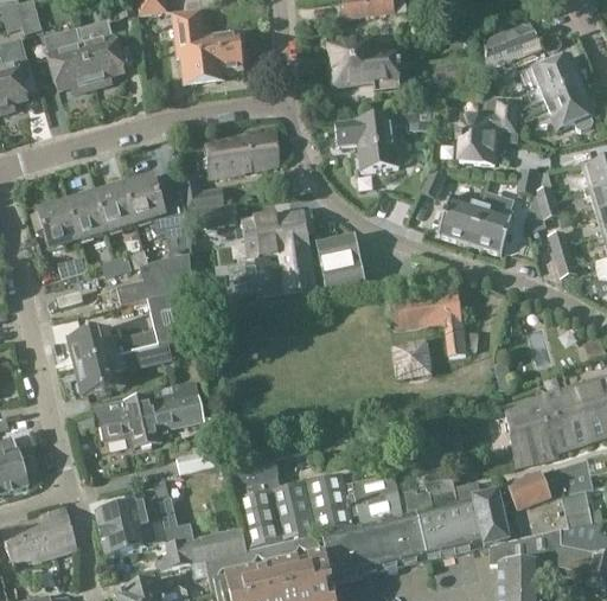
[(116,0),(119,17),(135,14),(133,0),(116,0)]
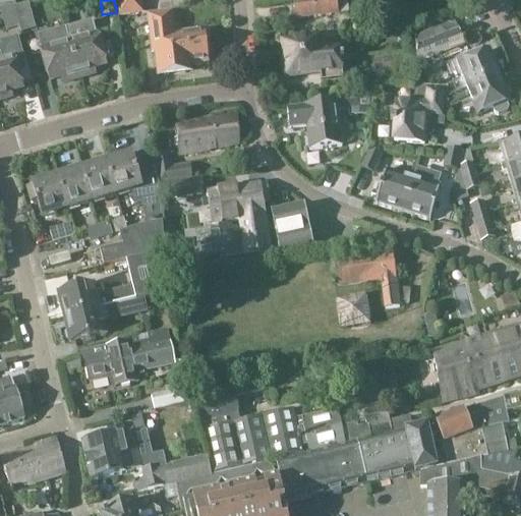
[(145,11),(142,0),(116,0),(118,13),(145,11)]
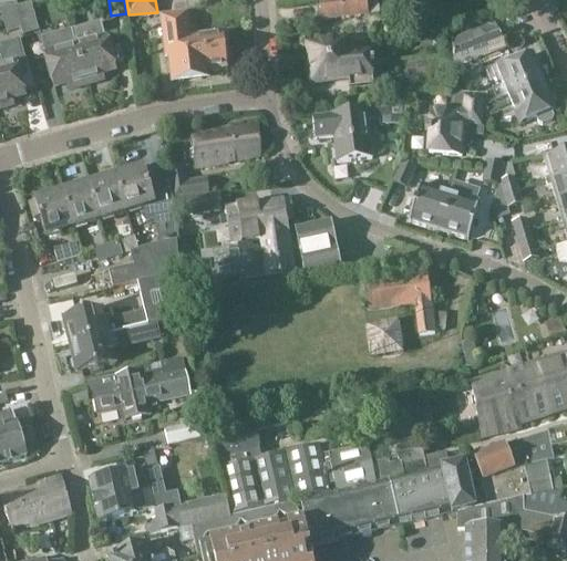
[(319,0),(321,17),(380,11),(378,0),(319,0)]
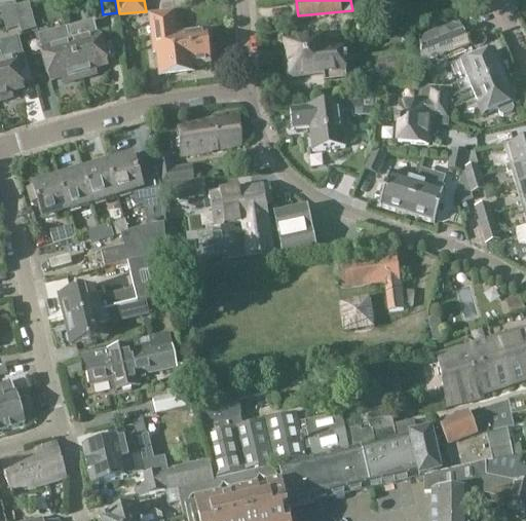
[(29,2),(14,3),(22,28),(35,24),(29,2)]
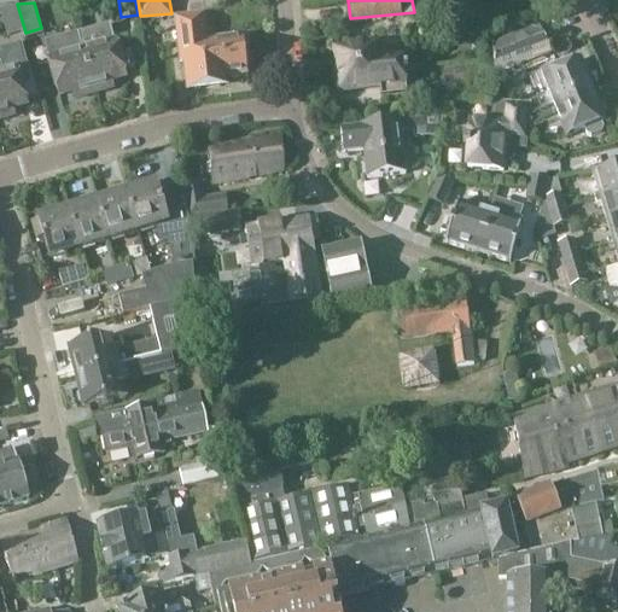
[(10,38),(25,33),(17,4),(0,6),(10,38)]
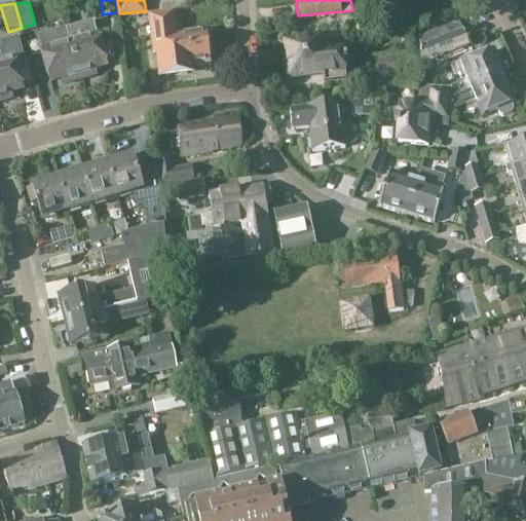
[(153,51),(156,51),(179,48),(176,29),(174,8),(149,11),(153,51)]
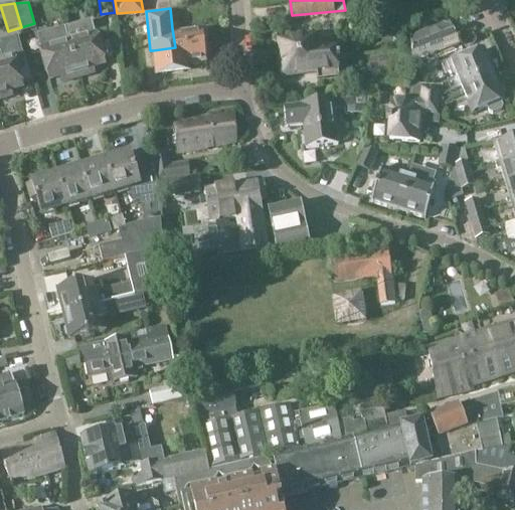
[(64,24),(68,40),(77,73),(94,68),(92,63),(104,60),(96,32),(92,17),(64,24)]
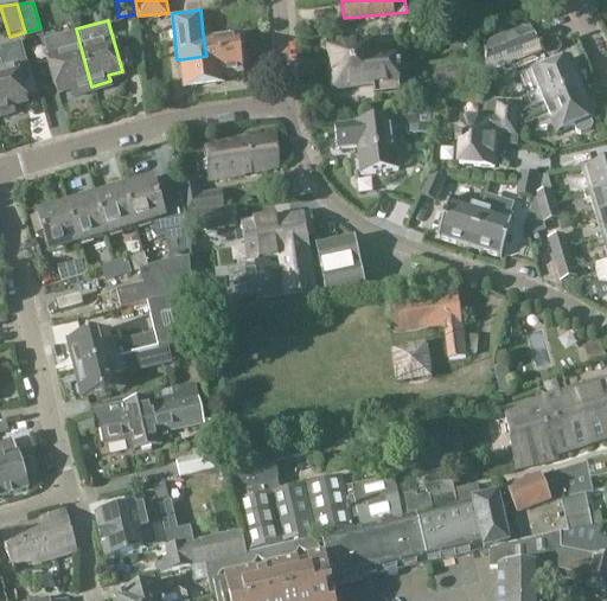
[(485,42),(487,70),(540,48),(529,23),(485,42)]
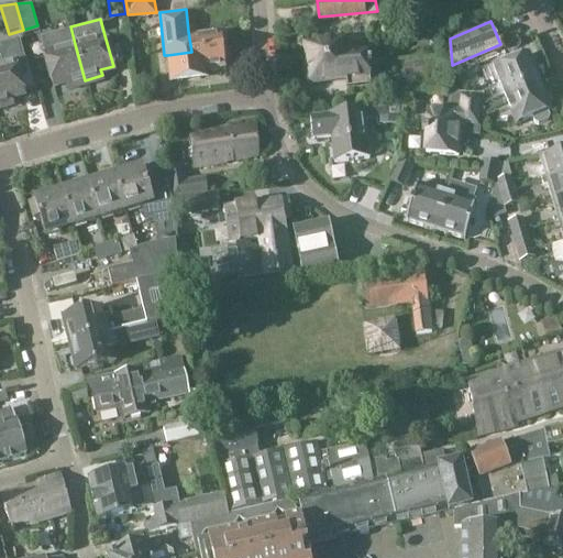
[(188,31),(191,52),(167,55),(170,75),(206,70),(206,67),(225,64),(221,30),(202,32),(201,30),(188,31)]
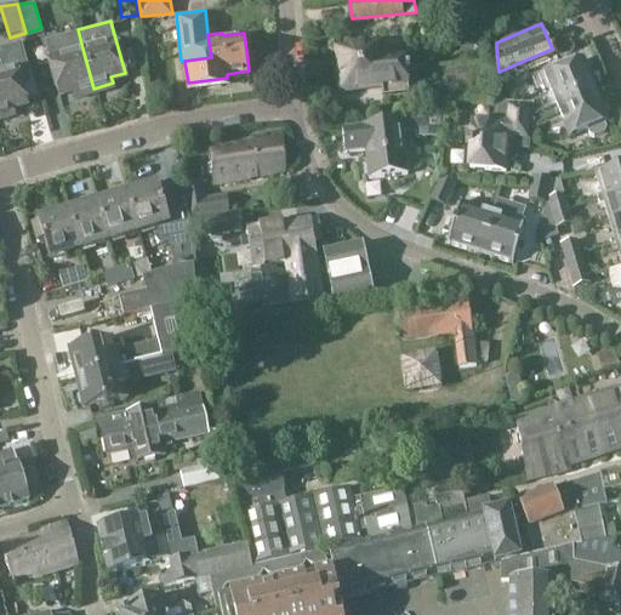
[(343,86),(381,81),(382,94),(409,91),(405,60),(405,50),(380,53),(379,41),(339,46),(343,86)]
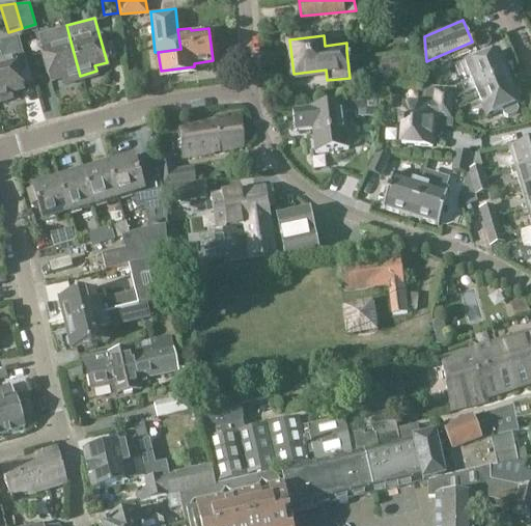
[(64,80),(80,76),(71,42),(43,49),(51,79),(63,76),(64,80)]
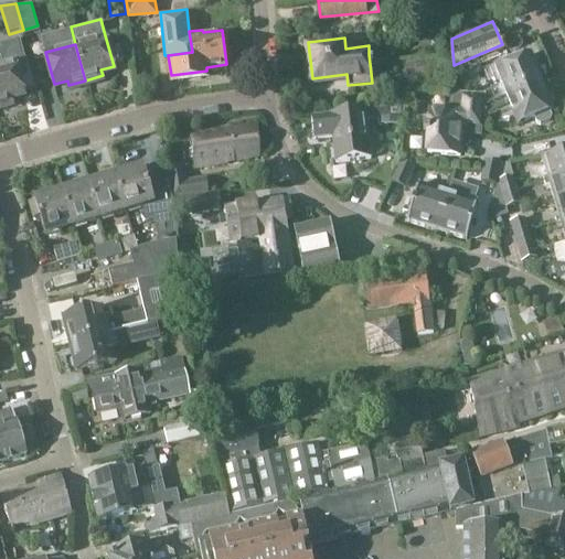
[(484,92),(484,101),(542,78),(537,65),(539,62),(535,54),(532,53),(531,51),(501,63),(500,62),(482,68),(490,86),(483,89),(482,92),(484,92)]
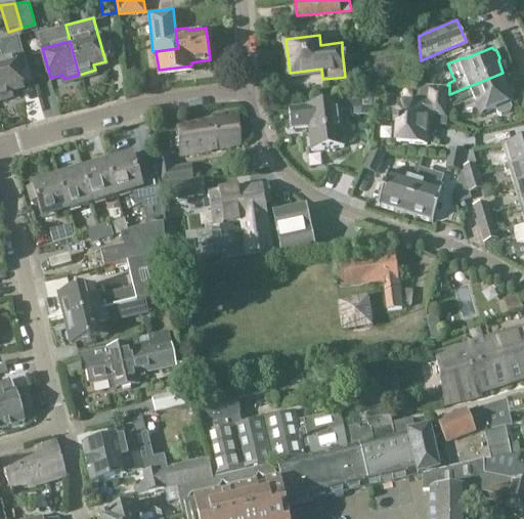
[(13,56),(0,59),(0,96),(11,94),(9,89),(23,85),(13,56)]
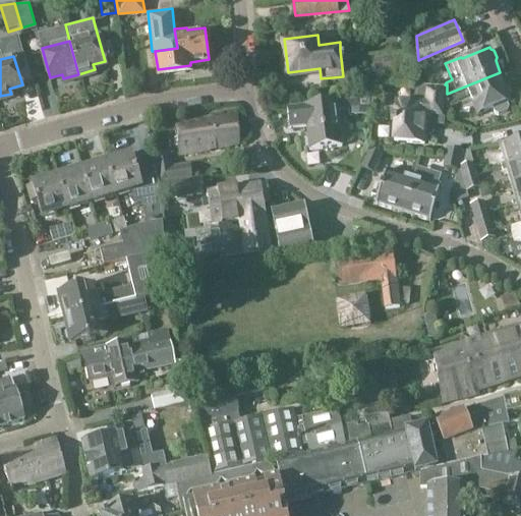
[(446,106),(471,96),(477,111),(493,104),(495,109),(499,111),(507,107),(509,104),(507,99),(510,97),(509,94),(511,92),(508,84),(505,83),(500,72),(447,94),(446,106)]
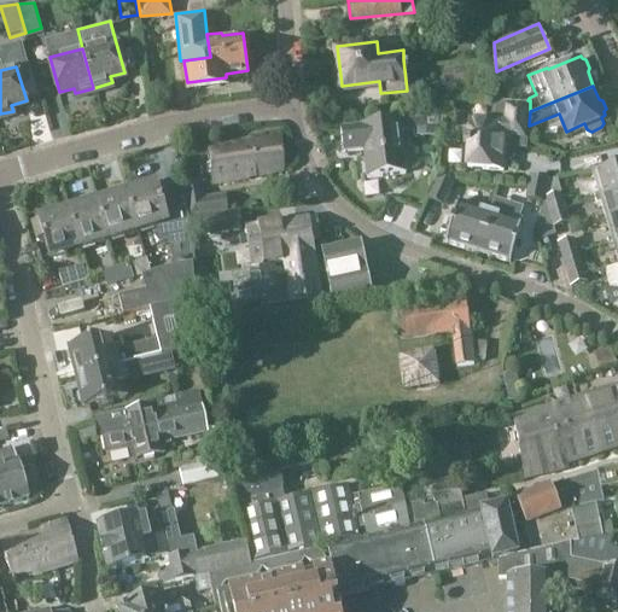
[(502,165),(503,144),(525,145),(529,102),(494,99),(493,116),(470,115),(467,139),(462,138),(461,143),(467,143),(466,163),(502,165)]
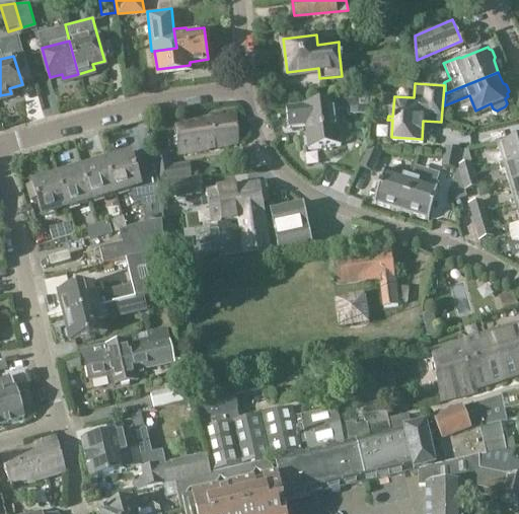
[(356,95),(338,98),(339,108),(347,107),(348,113),(355,112),(368,113),(369,87),(356,87),(356,95)]
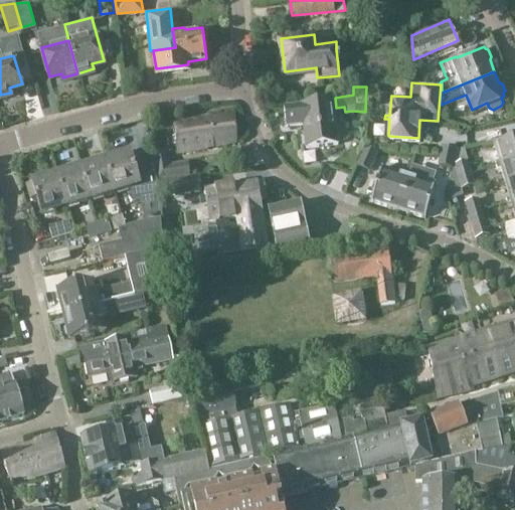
[(334,107),(333,97),(301,101),(301,102),(284,104),(287,123),(303,122),(306,144),(338,141),(335,113),(334,107)]
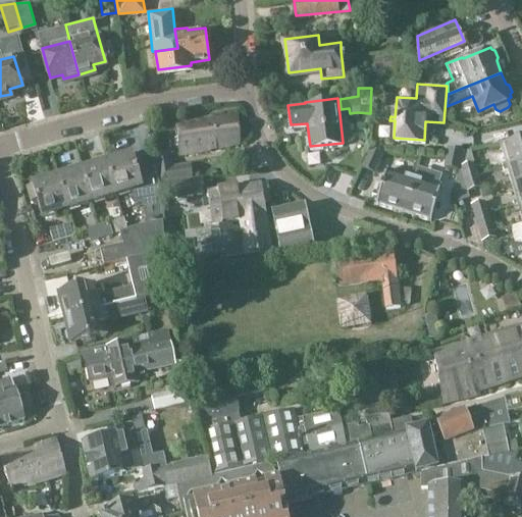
[(205,116),(175,121),(179,152),(240,141),(237,112),(205,116)]
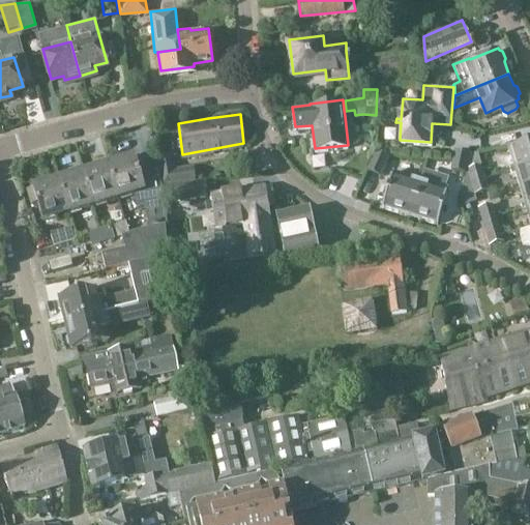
[(529,139),(508,146),(513,163),(509,164),(510,167),(529,161),(529,139)]
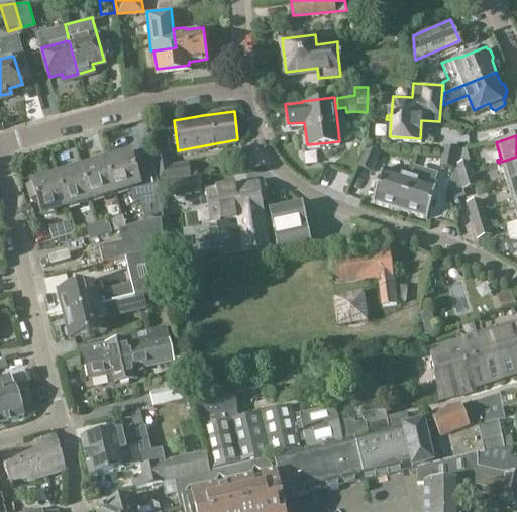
[(443,144),(440,164),(453,167),(456,146),(443,144)]
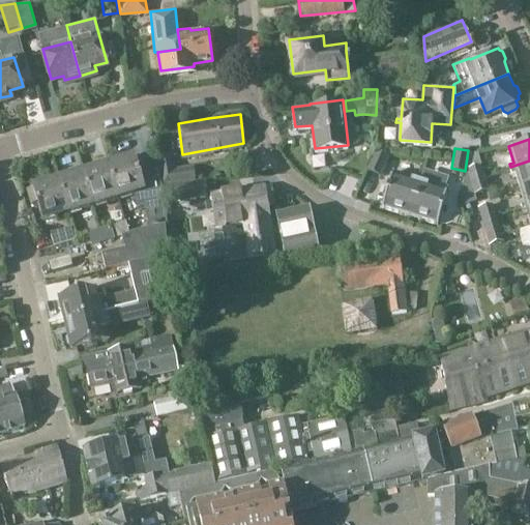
[(389,152),(374,151),(366,168),(380,174),(389,152)]
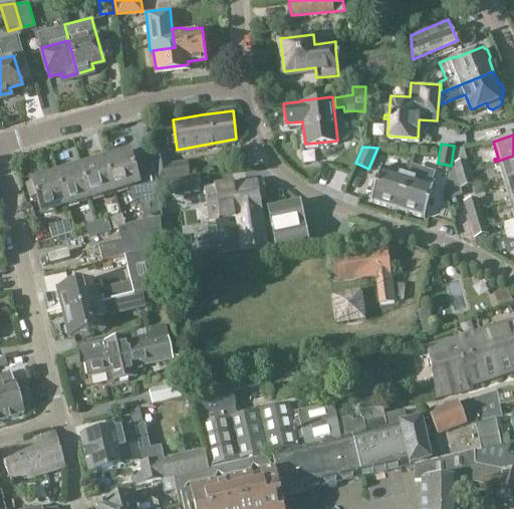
[(167,149),(152,152),(155,170),(157,178),(190,173),(188,159),(169,161),(167,149)]
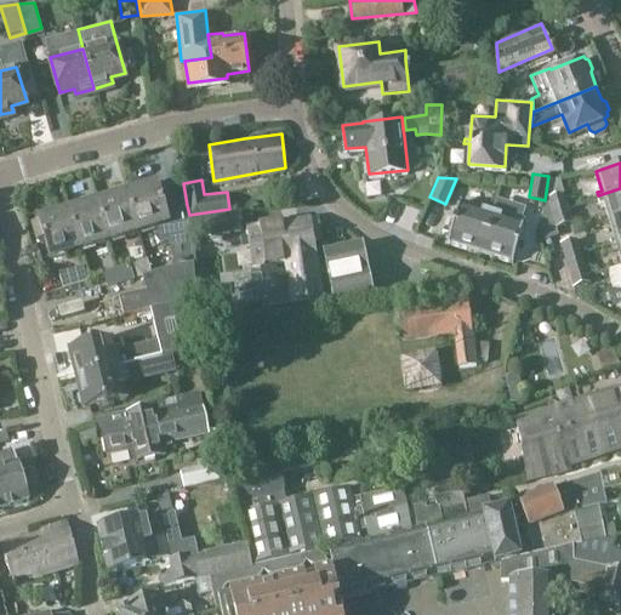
[(158,182),(127,191),(138,228),(155,223),(160,241),(167,239),(175,263),(178,263),(194,260),(191,237),(187,215),(189,215),(187,205),(166,211),(158,182)]
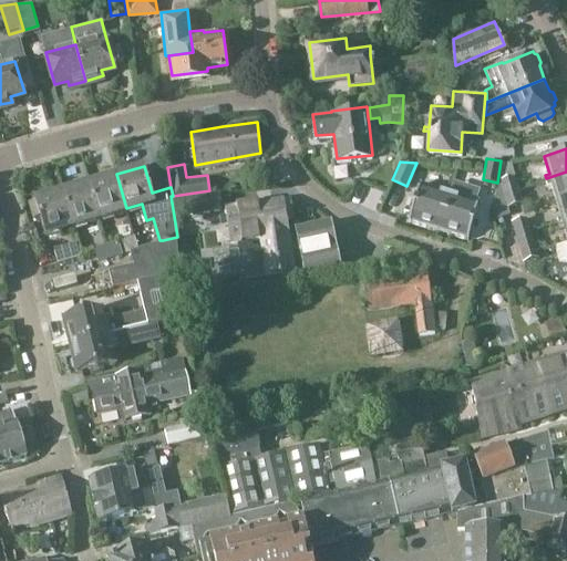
[(549,188),(553,187),(556,198),(566,195),(566,194),(566,172),(546,178),(549,188)]
